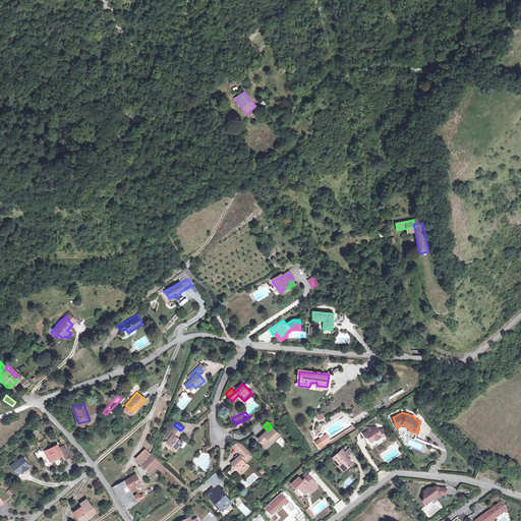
[(180,430),(174,425),(169,432),(172,435),(166,443),(175,449),(178,445),(181,441),(176,438),(175,437),(177,435),(178,436),(181,431),(180,430)]
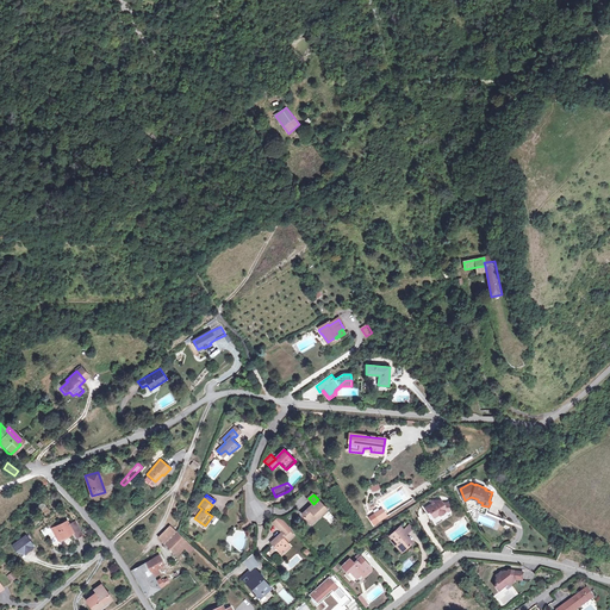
[(303,514),(309,522),(315,516),(317,518),(321,515),(323,516),(329,511),(318,499),(313,504),(303,514)]
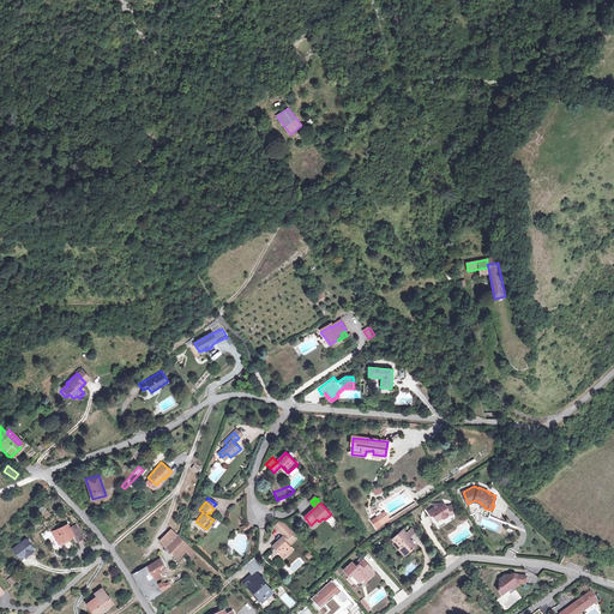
[(427,510),(431,513),(432,513),(437,519),(440,516),(444,517),(447,515),(447,512),(452,511),(451,505),(445,506),(443,503),(440,504),(439,503),(427,510)]
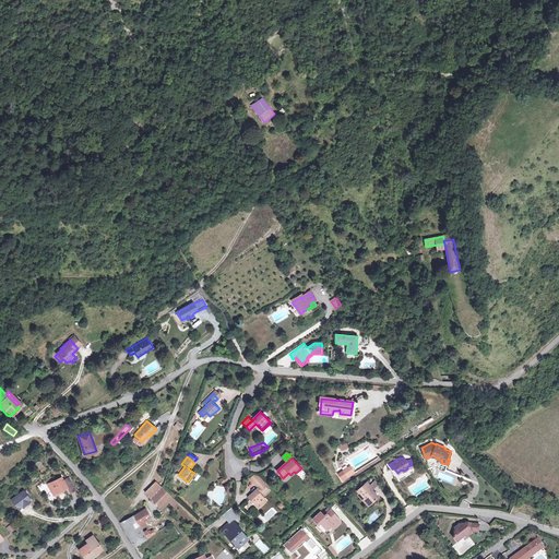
[(357,471),(349,460),(346,462),(354,473),(357,471)]
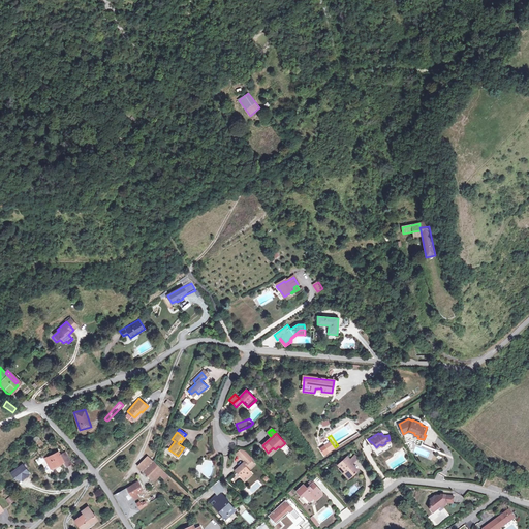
[(292,452),(285,443),(280,447),(287,456),(292,452)]
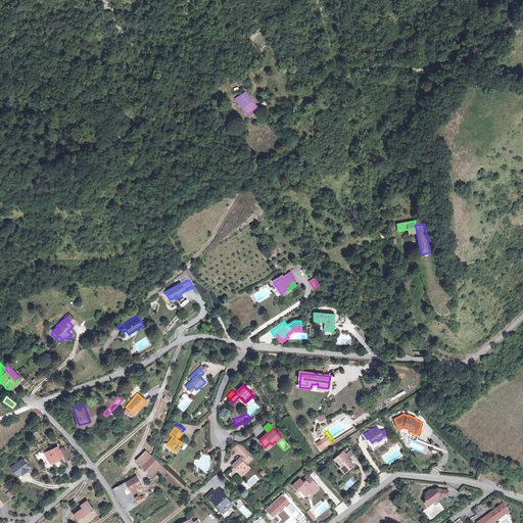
[(242,456),(239,459),(233,465),(235,467),(237,469),(241,474),(248,468),(246,465),(251,459),(248,455),(249,454),(244,448),(241,445),(237,450),(239,453),(242,456)]
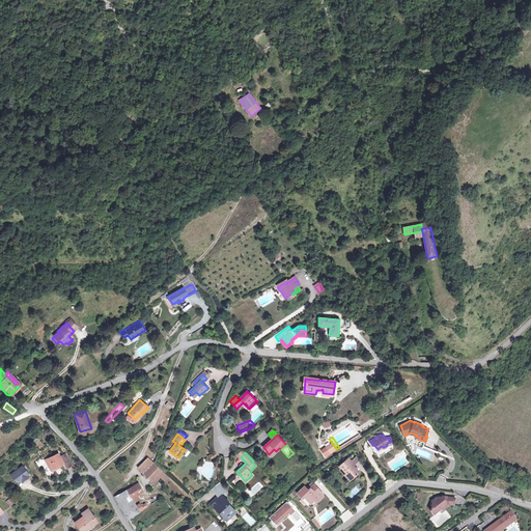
[(60,456),(58,453),(45,459),(51,471),(63,464),(66,469),(72,466),(65,453),(60,456)]
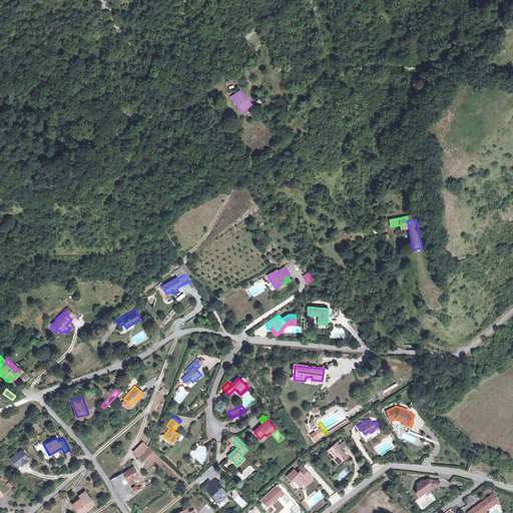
[(138,457),(148,447),(142,442),(132,452),(138,457)]
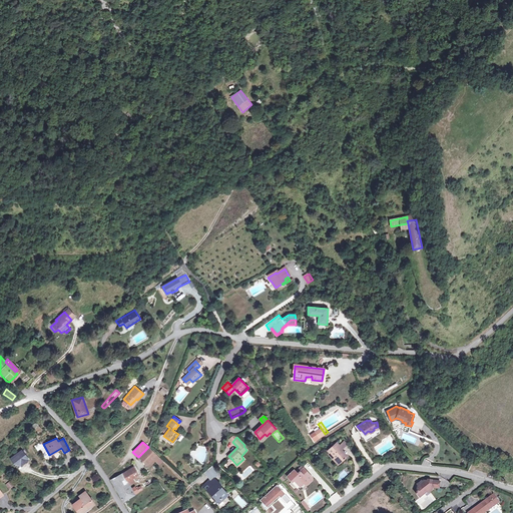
[(201,445),(200,443),(189,452),(187,465),(199,466),(200,465),(202,464),(203,462),(204,459),(205,457),(205,454),(204,451),(204,448),(203,446),(201,445)]
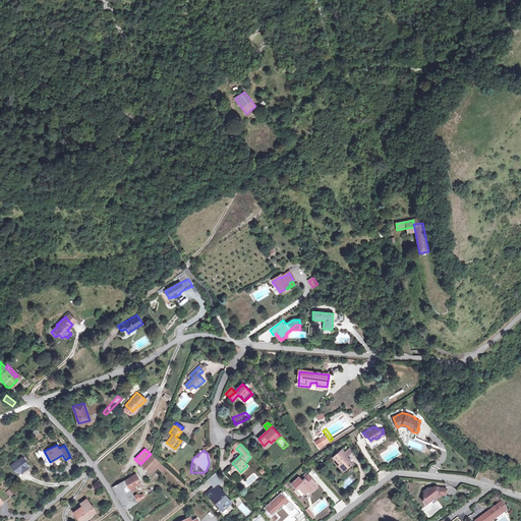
[(333,459),(335,461),(338,464),(339,463),(345,469),(346,467),(347,468),(350,465),(352,463),(346,456),(347,455),(345,453),(343,450),(333,459)]
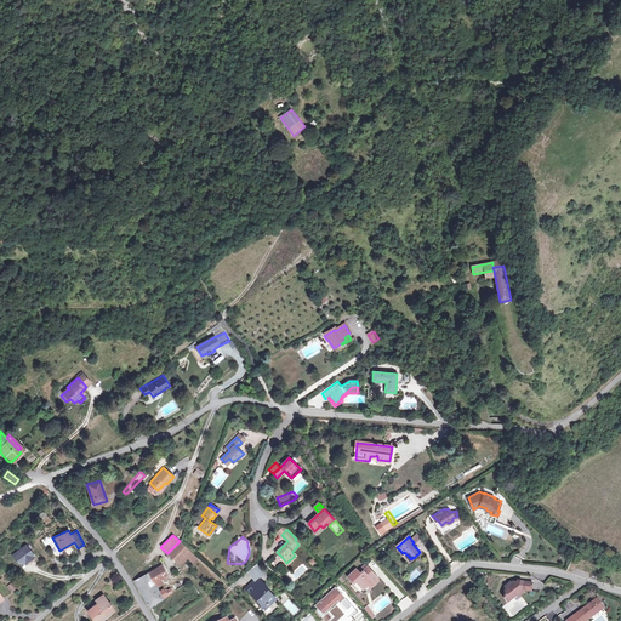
[(186,547),(180,541),(167,553),(177,564),(189,551),(186,547)]
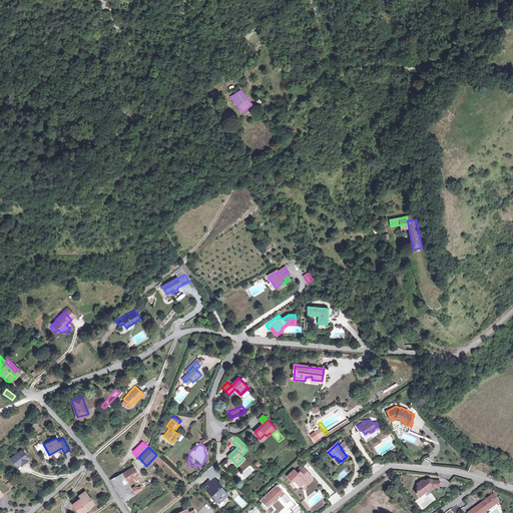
[(17,460),(20,464),(27,459),(21,451),(14,456),(17,460)]
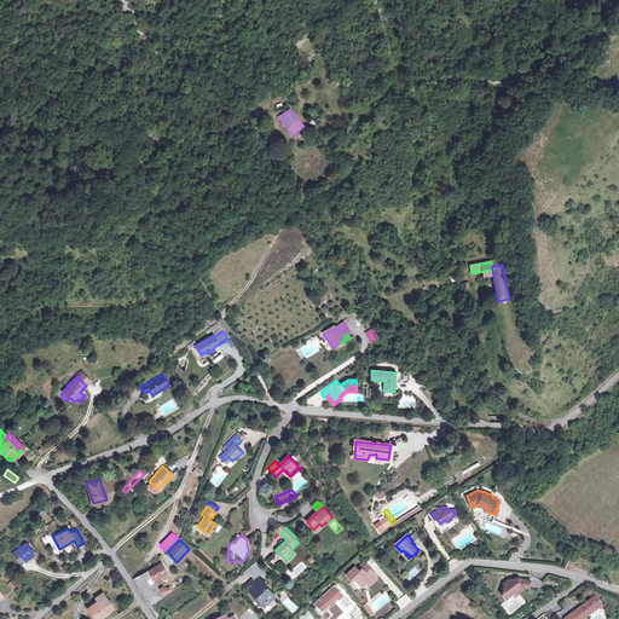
[(401,551),(398,548),(397,549),(406,560),(410,557),(403,550),(401,551)]
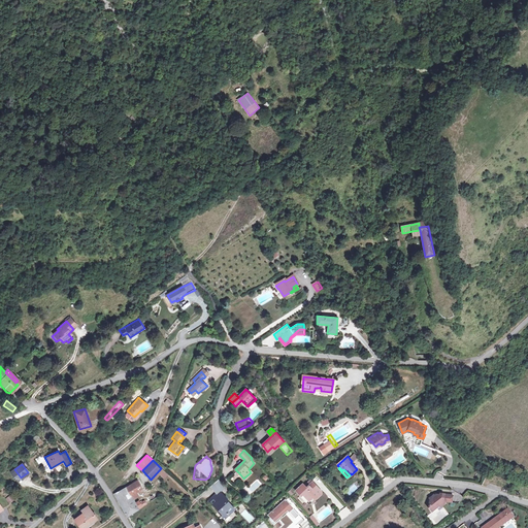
[(168,475),(161,468),(151,480),(153,482),(160,474),(165,479),(168,475)]
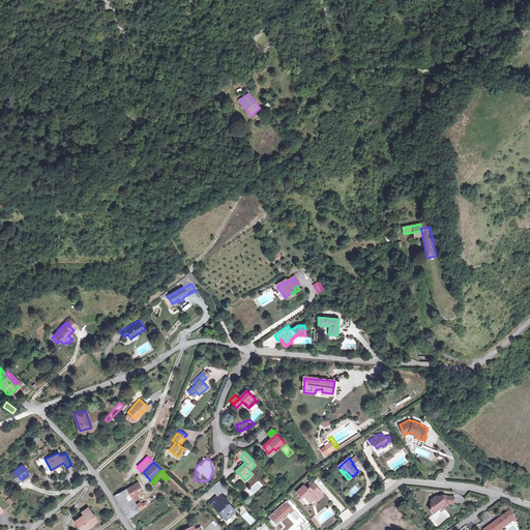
[(15,477),(13,478),(18,483),(29,475),(28,474),(21,479),(18,475),(15,477)]
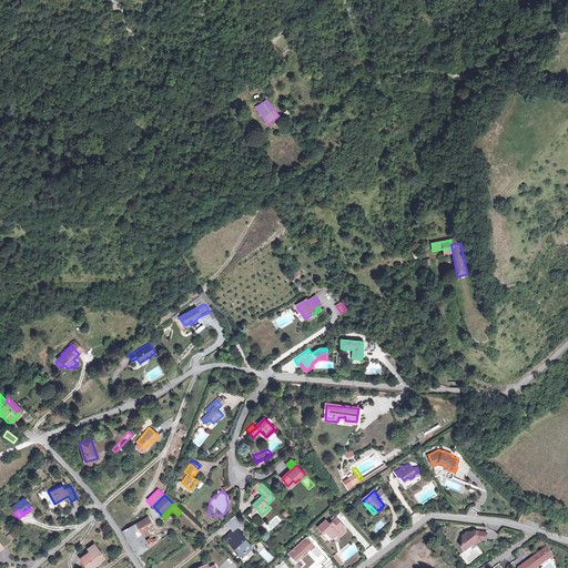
[(142,520),(123,533),(137,555),(159,541),(156,538),(151,540),(150,538),(145,541),(142,537),(149,533),(146,529),(153,526),(146,515),(140,518),(142,520)]
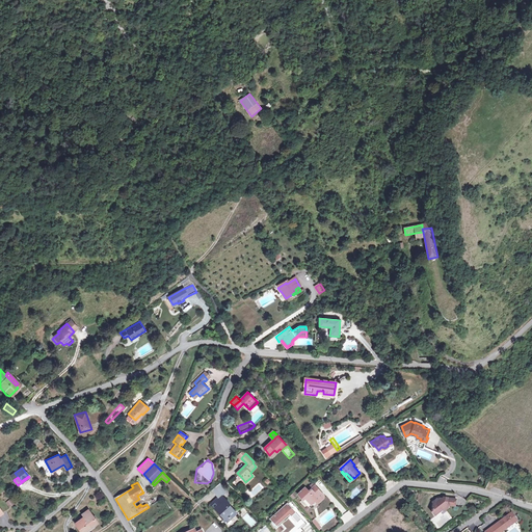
[(309,489),(308,488),(307,488),(304,486),(297,494),(302,499),(304,497),(311,504),(315,500),(316,499),(315,498),(321,491),(316,486),(316,485),(314,485),(309,489)]
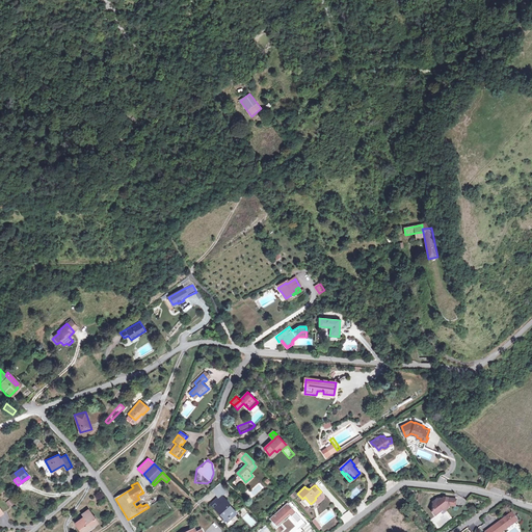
[(323,495),(321,491),(315,498),(316,499),(315,500),(316,501),(319,502),(323,497),(323,495)]
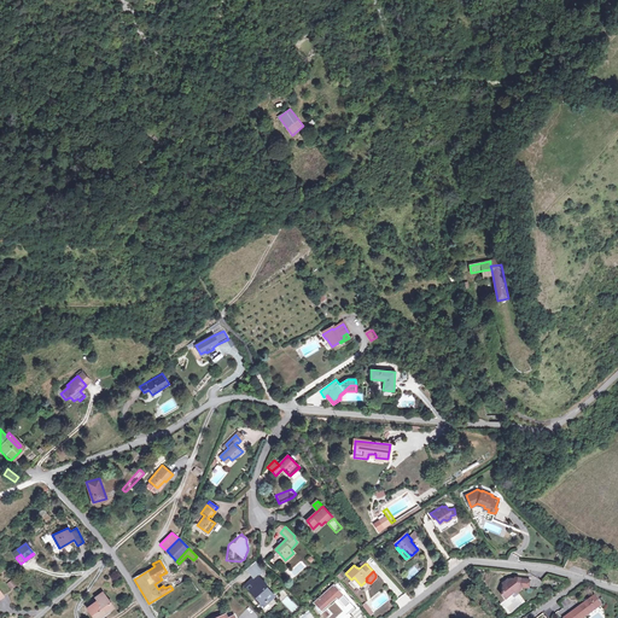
[(250,590),(262,579),(257,575),(245,586),(250,590)]
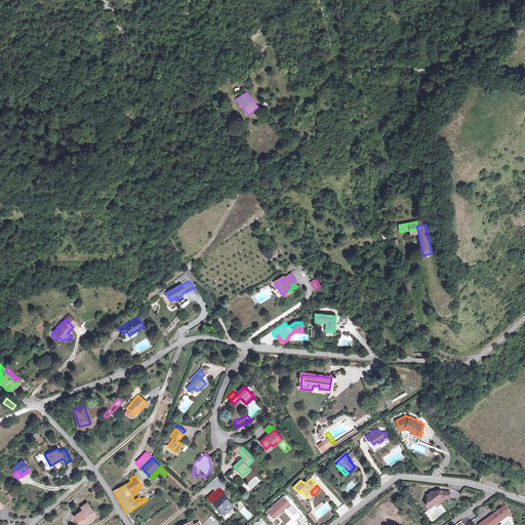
[(439,499),(441,502),(443,501),(444,498),(450,499),(451,491),(438,489),(438,491),(435,490),(433,492),(432,490),(428,494),(429,495),(428,505),(431,508),(434,506),(435,505),(435,502),(439,499)]
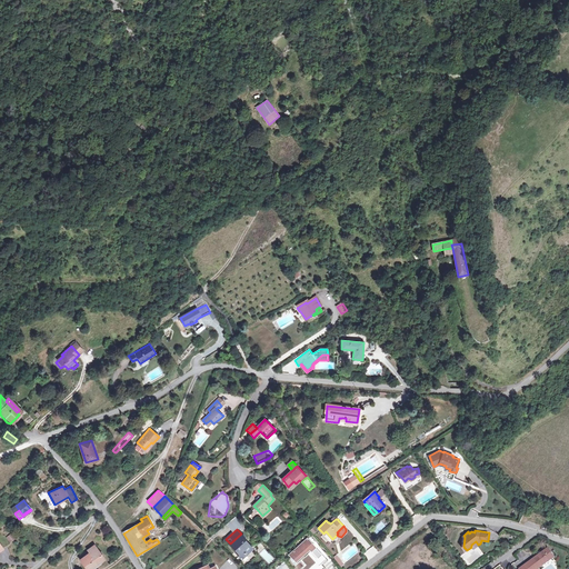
[(245,538),(241,533),(230,543),(236,551),(237,551),(239,553),(238,555),(241,559),(247,555),(245,552),(251,547),(243,539),(245,538)]
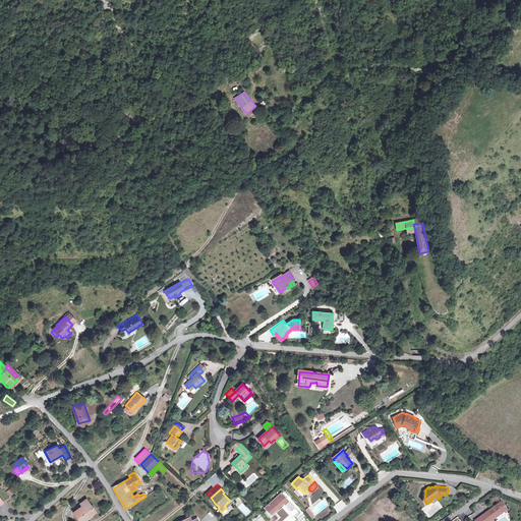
[(266,508),(269,512),(271,510),(274,512),(283,504),(285,505),(291,511),(295,508),(281,493),(266,508)]
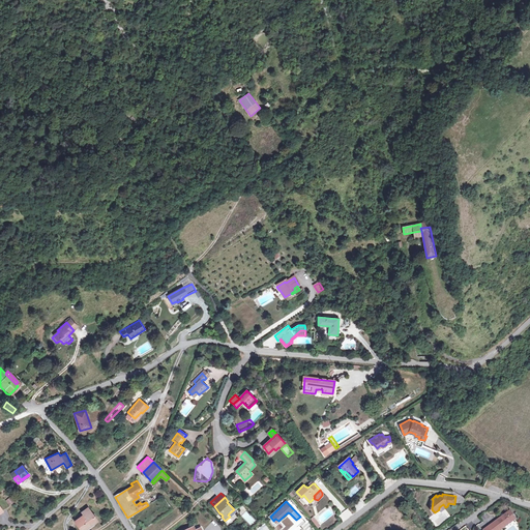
[(72,518),(81,529),(84,529),(93,524),(96,521),(87,507),(72,518)]
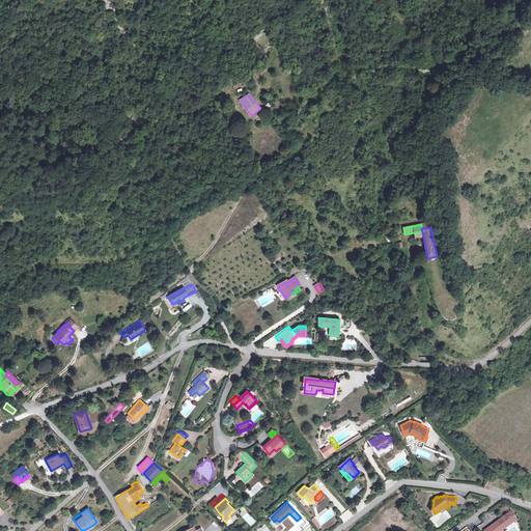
[(511,510),(498,520),(504,528),(518,518),(516,516),(514,513),(511,510)]
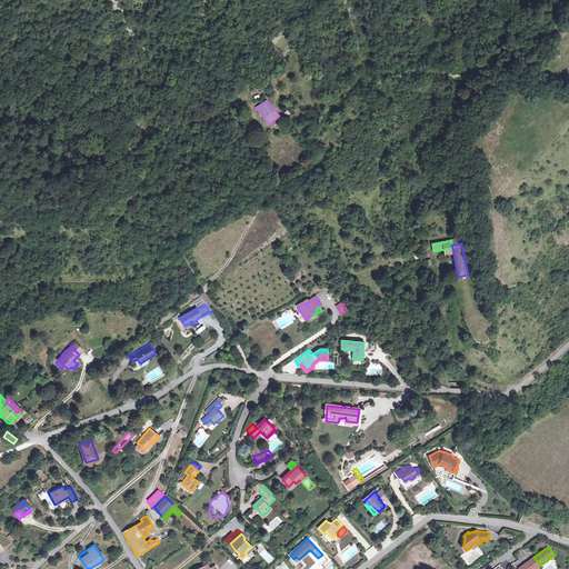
[(296,557),(293,559),(297,563),(311,551),(309,550),(299,559),(296,557)]
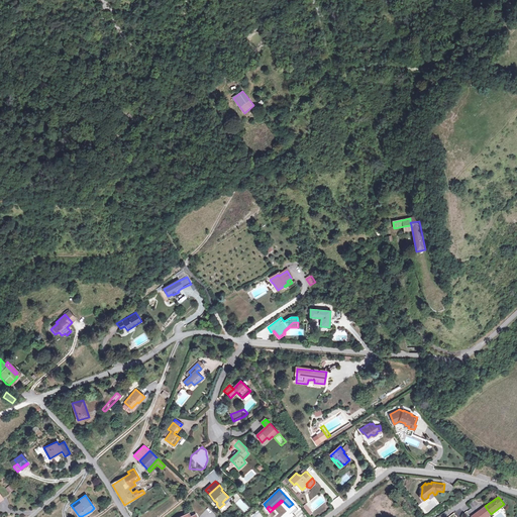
[(486,516),(491,514),(485,506),(482,509),(483,510),(483,512),(483,513),(482,514),(484,516),(486,516)]
